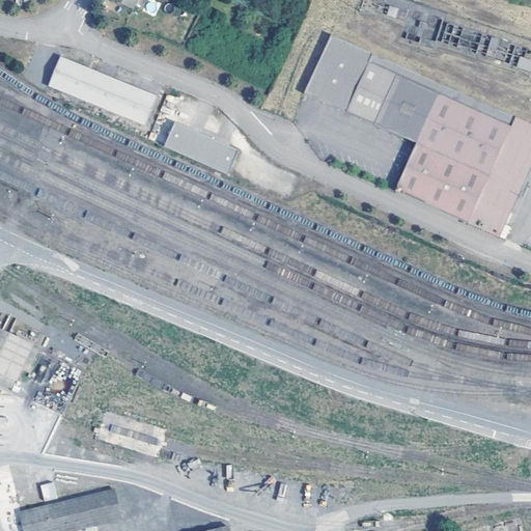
[(116,0),(135,8),(138,0),(116,0)]
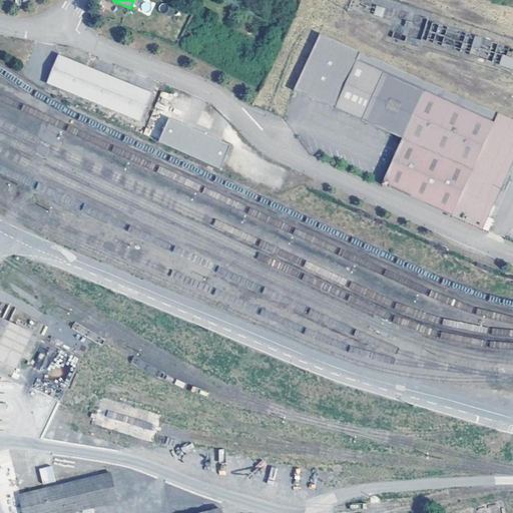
[(440,205),(444,207),(486,117),(317,47),(295,92),(403,139),(382,186),(422,203),(440,205)]
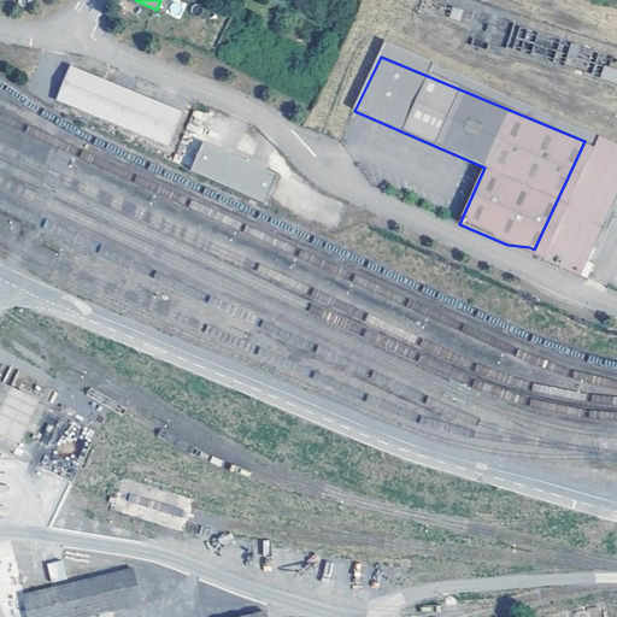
[(183,113),(71,66),(57,100),(169,147),(183,113)]
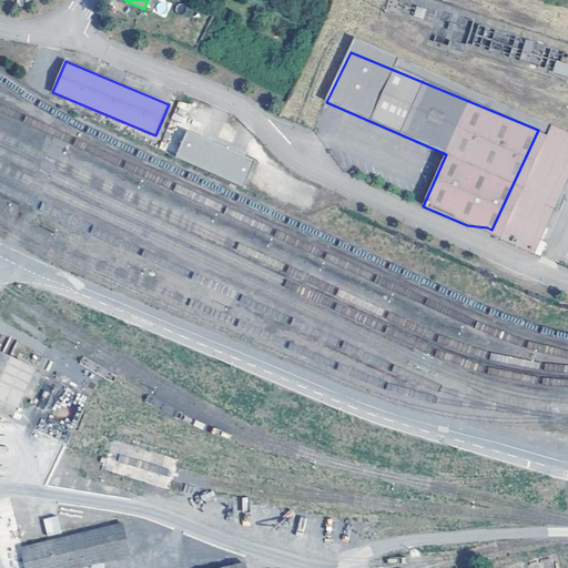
[(567,62),(555,61),(553,72),(567,75),(567,62)]
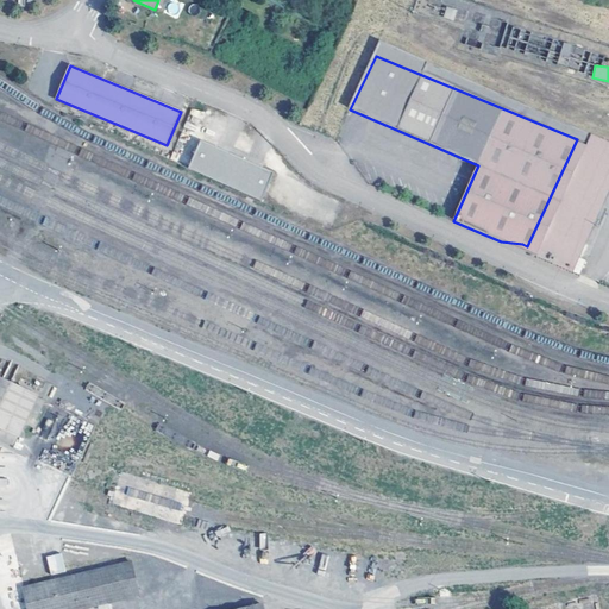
[(189,169),(262,201),(275,173),(202,139),(189,169)]
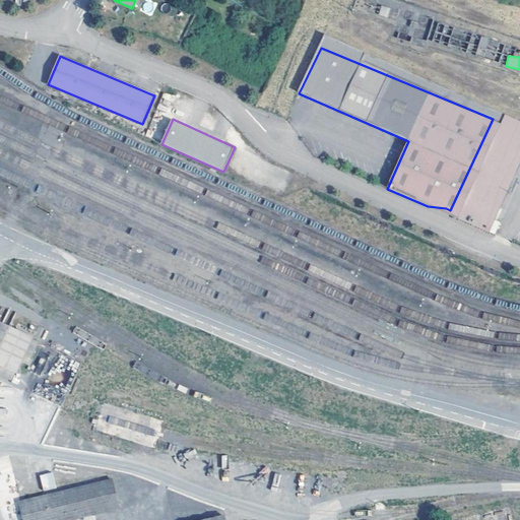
[(450,210),(480,223),(519,138),(519,129),(493,119),(450,210)]
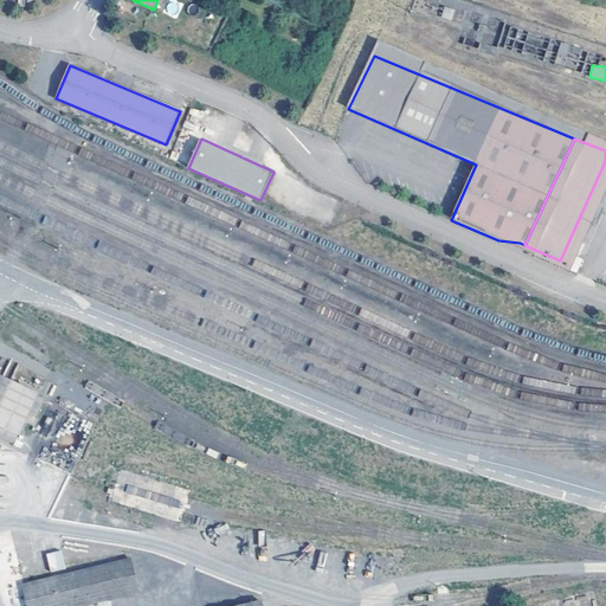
[(38,392),(0,373),(0,424),(18,433),(38,392)]
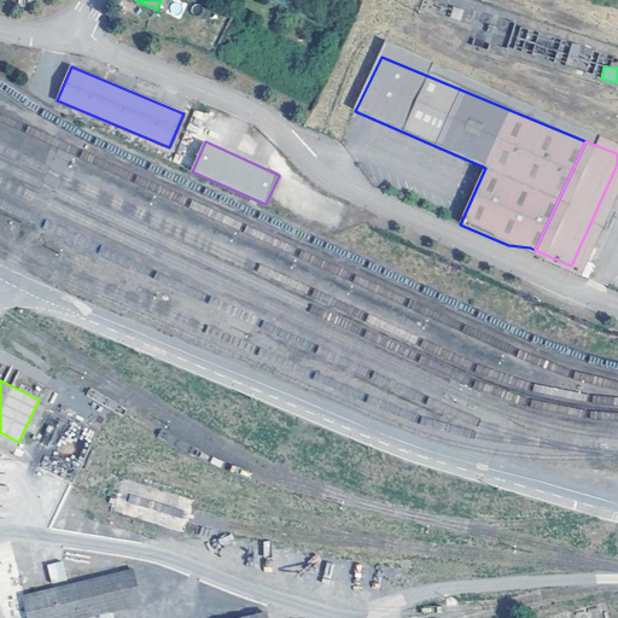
[(47,565),(52,584),(68,581),(63,561),(47,565)]
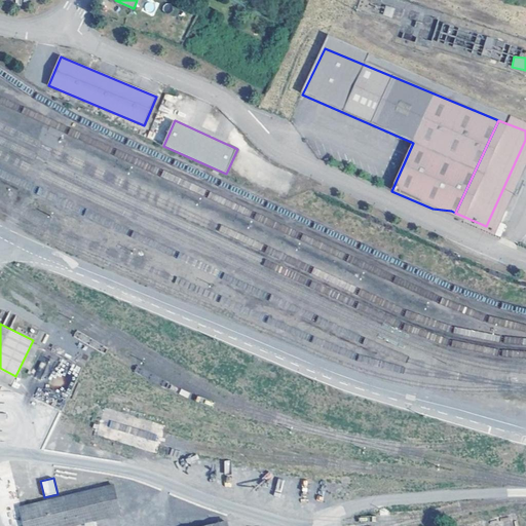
[(61,525),(113,514),(107,487),(27,506),(30,525),(61,525)]
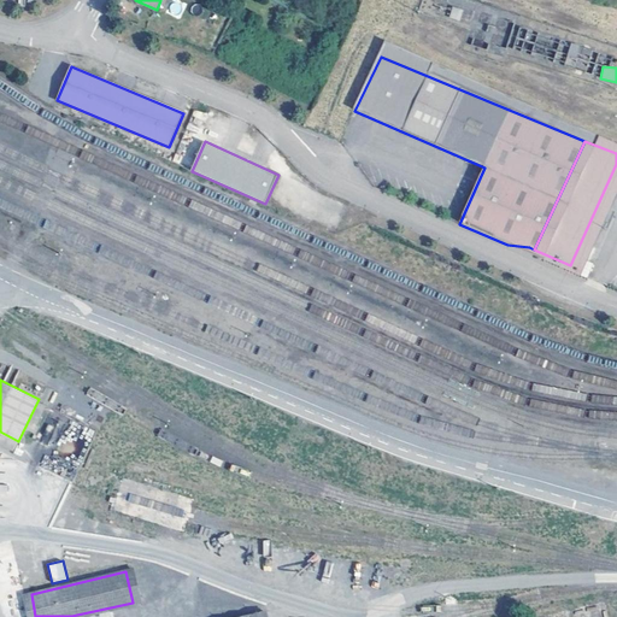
[(313,616),(315,616),(310,616),(260,616),(257,601),(195,616),(313,616)]
